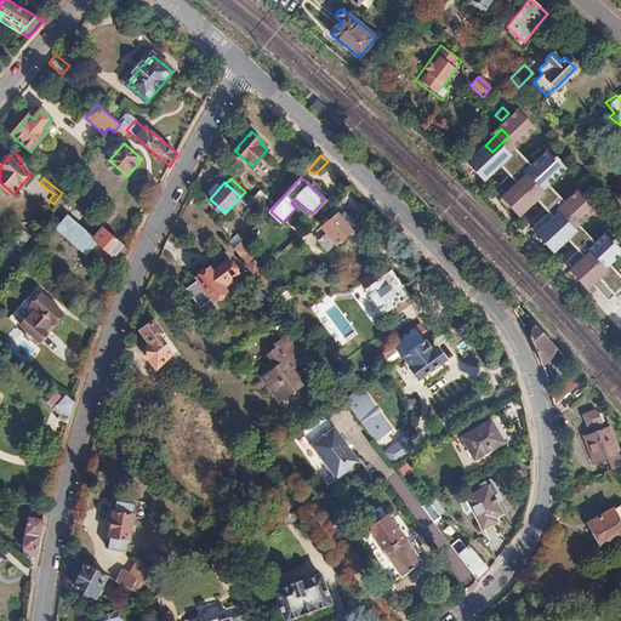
[(277,204),(260,191),(252,199),(267,215),(271,211),(277,204)]
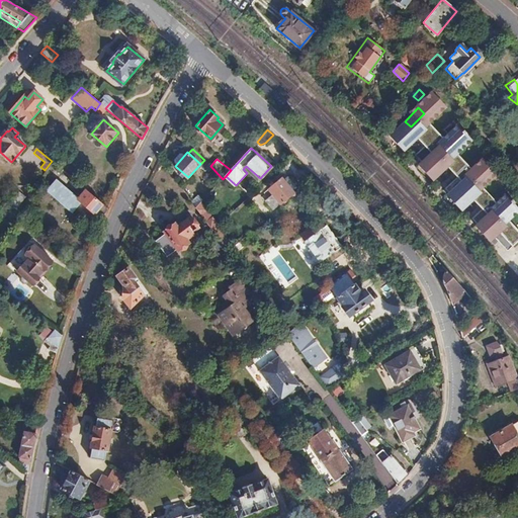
[(66,183),(71,177),(62,169),(57,176),(66,183)]
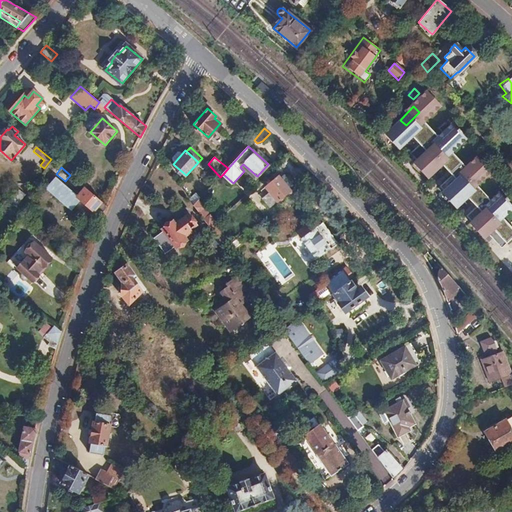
[(307,187),(318,179),(313,175),(303,182),(307,187)]
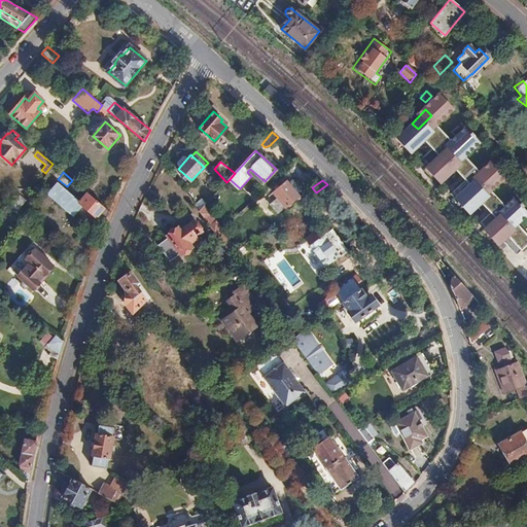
[(299,196),(286,181),(274,191),(278,197),(270,202),(278,212),(299,196)]
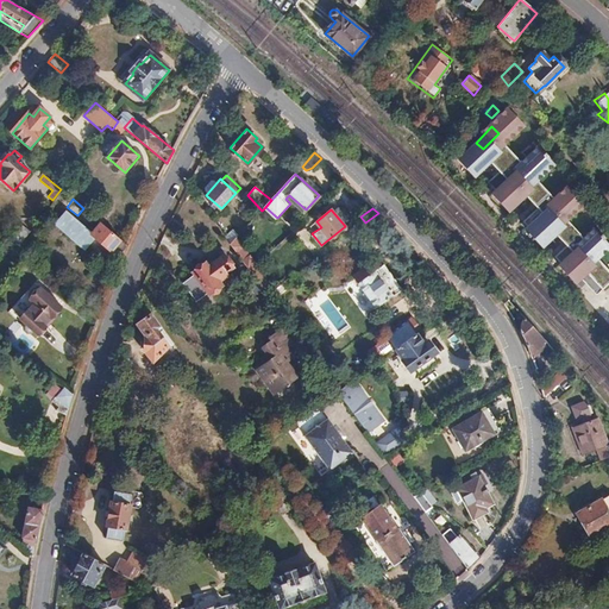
[(127,245),(102,224),(94,234),(70,214),(60,227),(86,250),(95,238),(113,253),(114,252),(121,258),(127,245)]
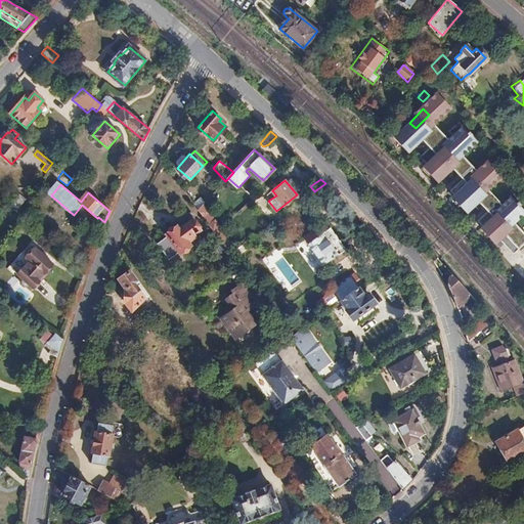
[(17,211),(26,200),(19,195),(11,207),(17,211)]
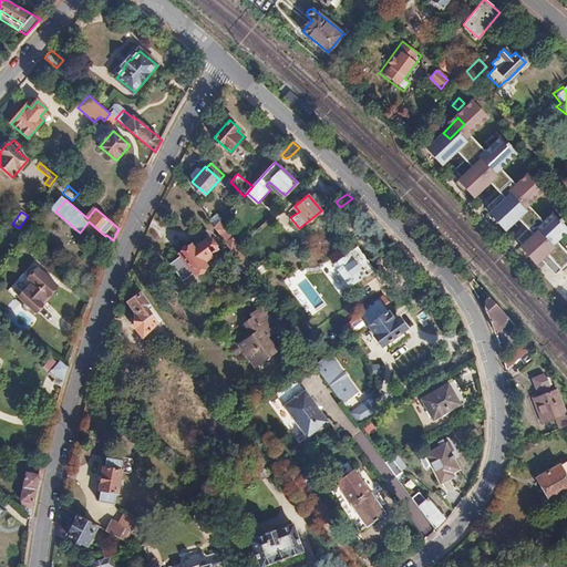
[(227,229),(220,222),(215,228),(220,235),(227,229)]
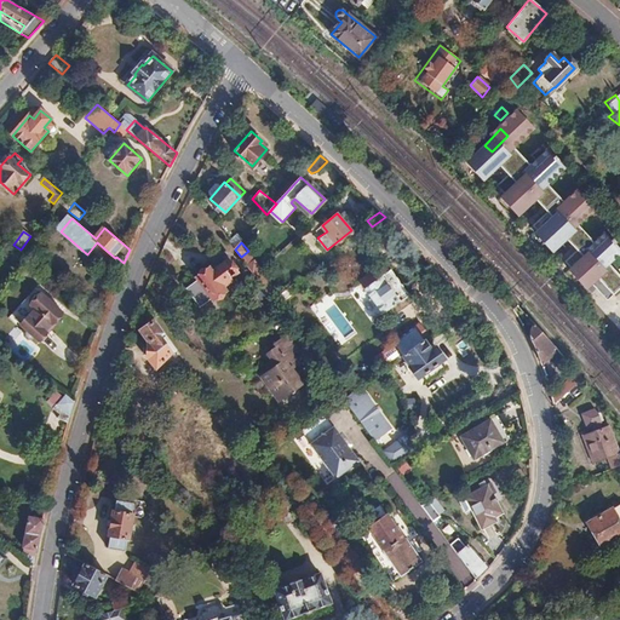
[(619,282),(619,279),(598,254),(581,268),(606,296),(619,282)]
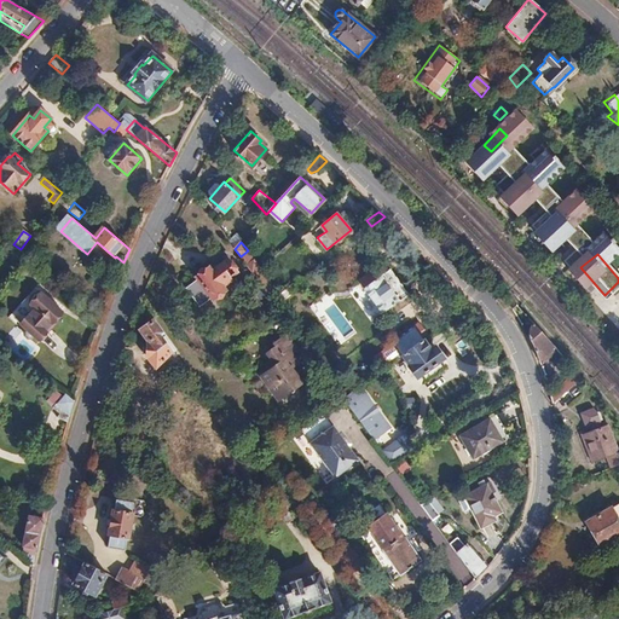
[(261,270),(254,260),(247,266),(255,276),(260,271),(261,270)]
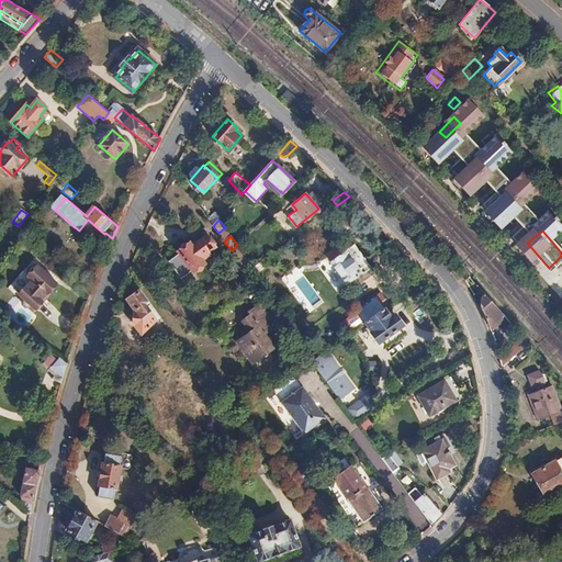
[(170,260),(182,279),(205,262),(203,259),(210,254),(209,251),(214,247),(208,237),(193,247),(192,245),(170,260)]
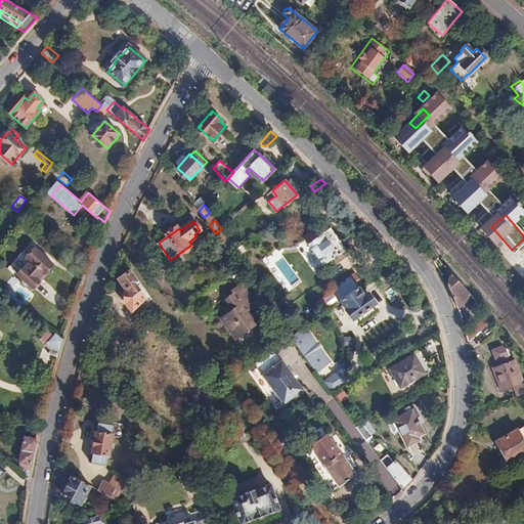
[(235,251),(220,229),(216,233),(230,255),(235,251)]
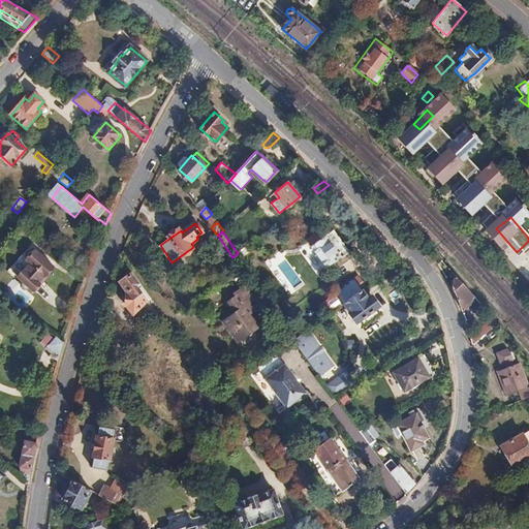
[(308,239),(329,267),(343,256),(328,235),(323,238),(318,231),(308,239)]
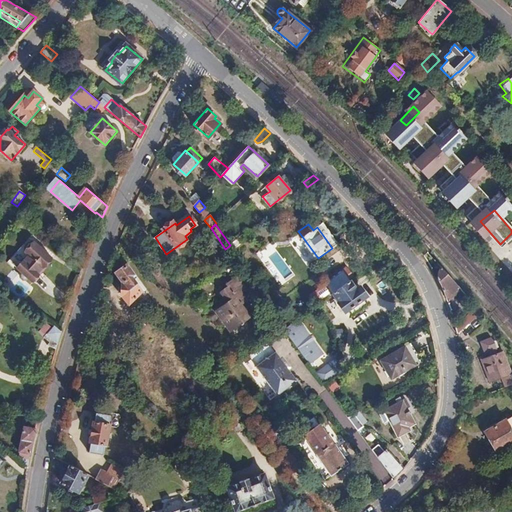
[(41,266),(50,257),(32,242),(31,243),(26,244),(23,246),(24,251),(23,252),(26,255),(15,268),(20,272),(21,273),(20,275),(22,277),(23,278),(25,278),(26,277),(31,281),(37,274),(36,273),(42,267),(41,266)]
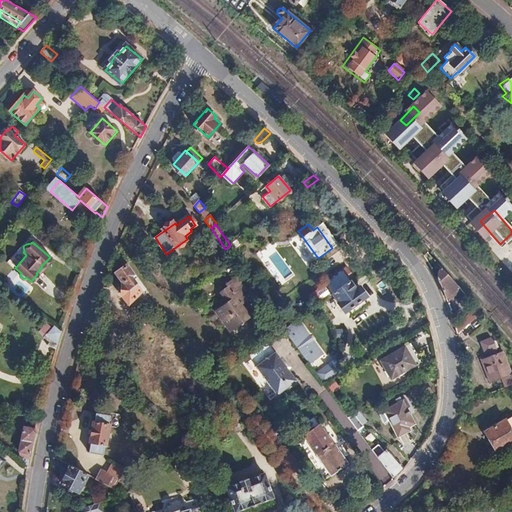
[(146,290),(129,266),(116,275),(124,285),(123,297),(130,306),(146,290)]
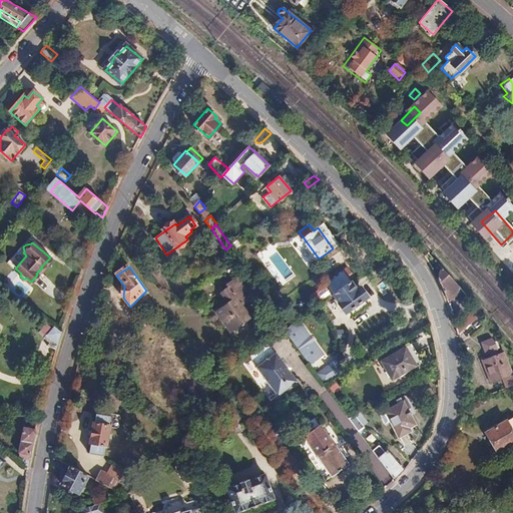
[(447,297),(460,287),(457,285),(442,267),(439,271),(437,277),(439,279),(442,284),(444,289),(446,293),(447,297)]
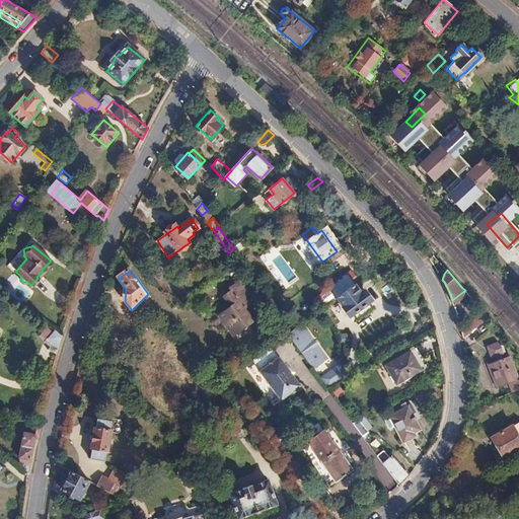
[(356,284),(360,281),(355,275),(351,277),(349,274),(331,287),(334,290),(323,297),(328,304),(335,299),(356,284)]
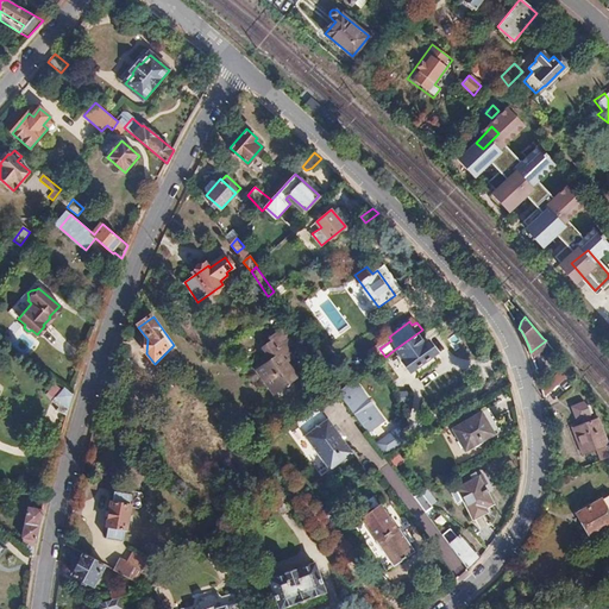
[(23,352),(33,341),(14,324),(5,334),(23,352)]
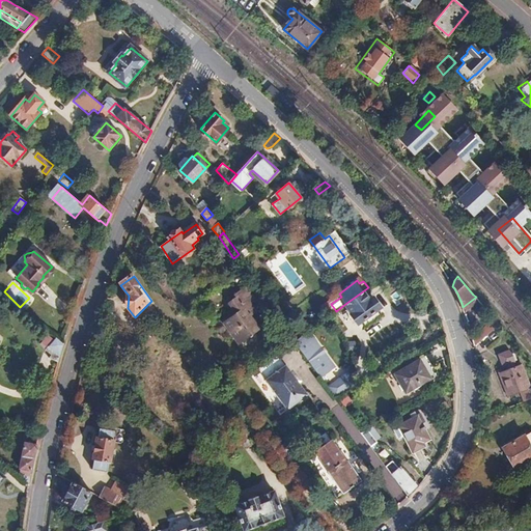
[(256,300),(247,286),(234,295),(236,298),(245,308),(251,304),(256,300)]
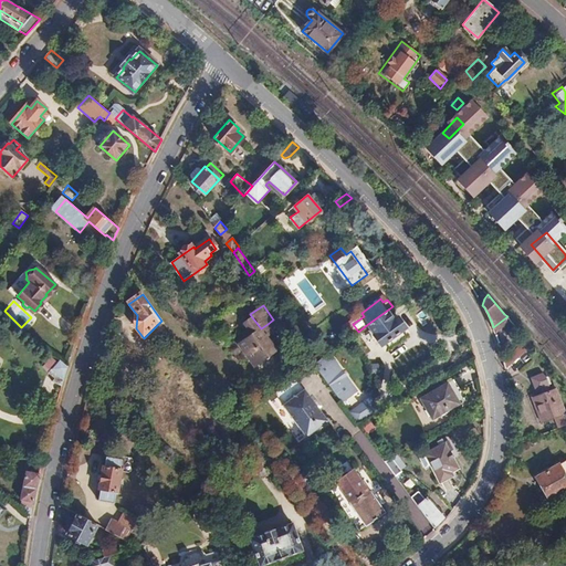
[(407,327),(398,316),(395,318),(388,310),(365,326),(370,334),(373,336),(371,337),(379,348),(407,327)]
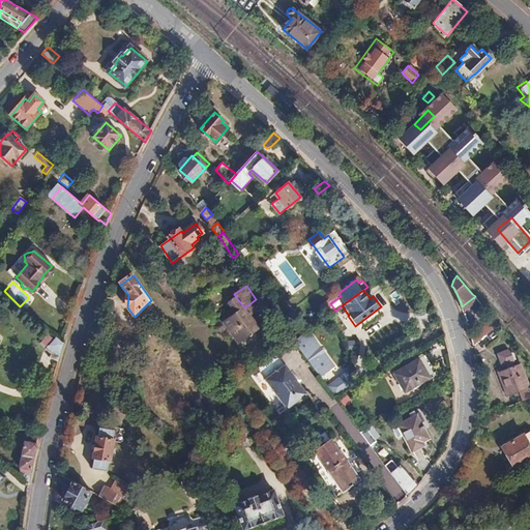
[(259,328),(249,315),(256,311),(251,303),(244,307),(236,297),(229,302),(233,307),(237,314),(232,317),(224,323),(234,337),(236,336),(239,341),(251,332),(252,333),(259,328)]
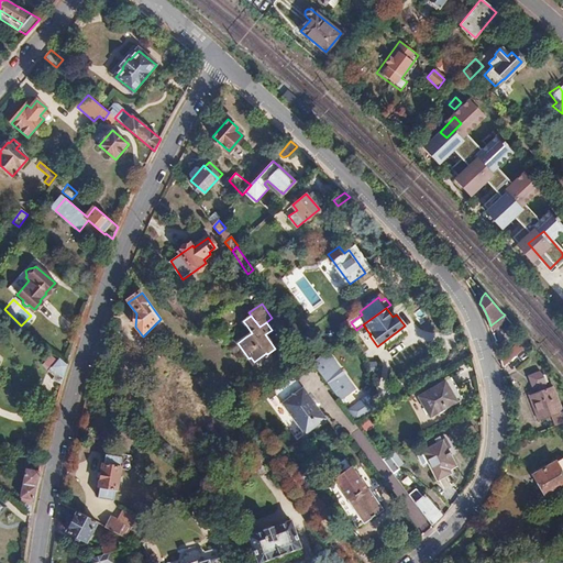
[(252,333),(247,327),(242,330),(246,337),(252,333)]
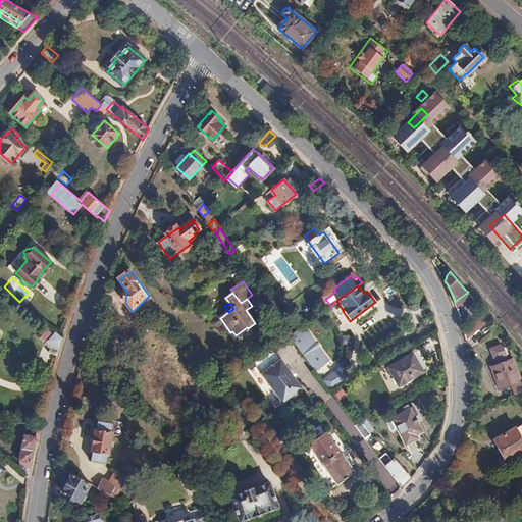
[(350,321),(343,311),(344,310),(342,308),(335,312),(345,324),(350,321)]
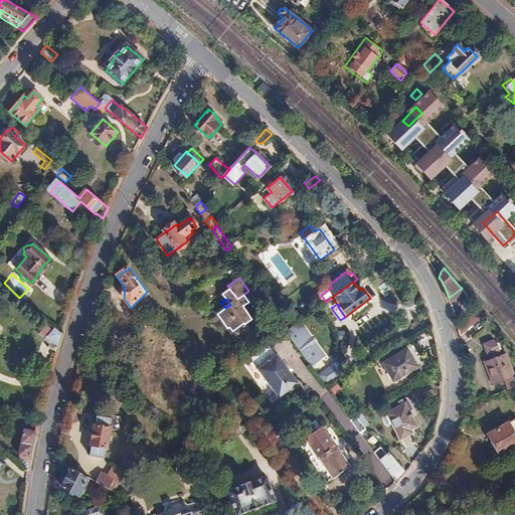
[(461,334),(484,314),(482,313),(479,308),(458,326),(460,333),(461,334)]
